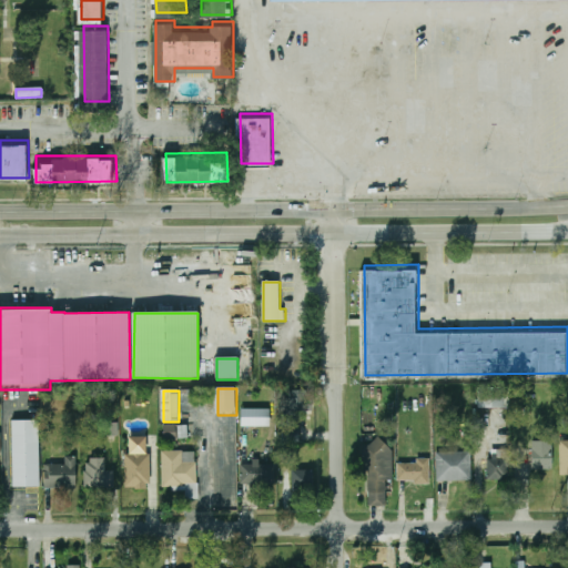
[(243,409),(271,409),(271,426),(243,426),(243,409)]
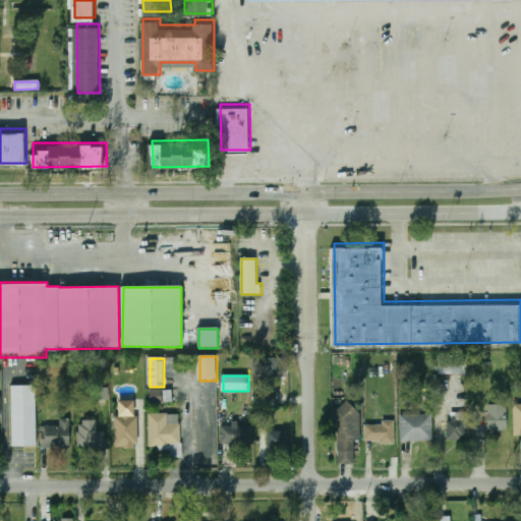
[(13,388),(38,387),(39,451),(14,451),(13,388)]
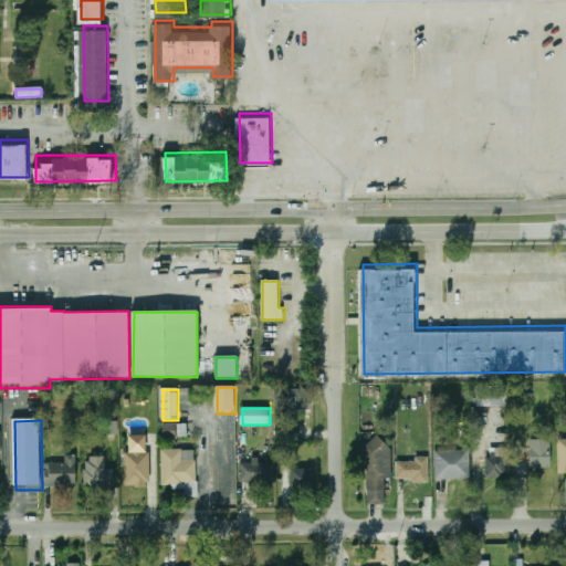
[(106,433),(106,421),(116,421),(116,433),(106,433)]
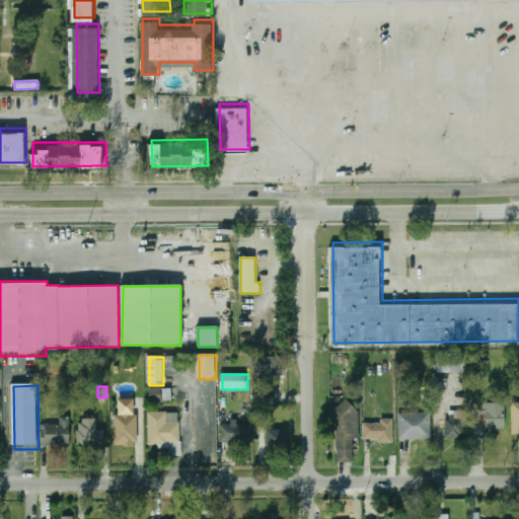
[(149,400),(171,400),(170,388),(149,389),(149,400)]
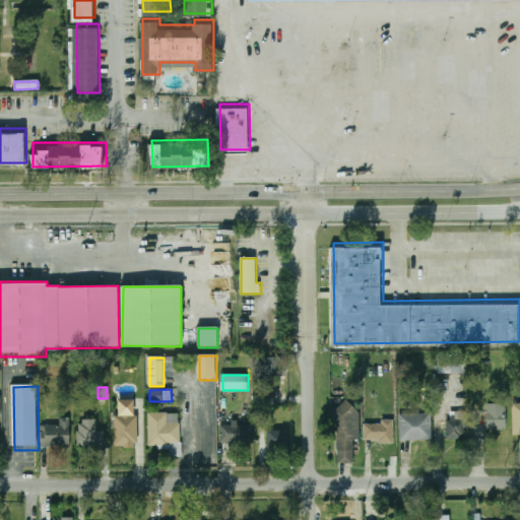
[(114,446),(114,415),(118,415),(118,399),(134,399),(134,415),(137,415),(137,446),(114,446)]
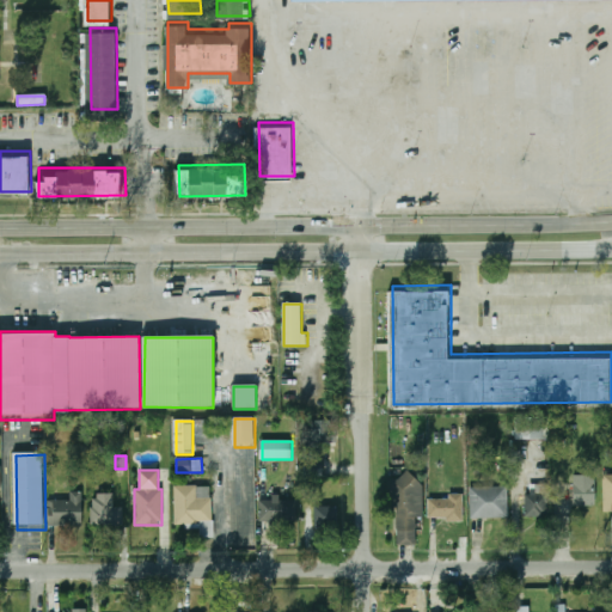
[(573,506),(573,476),(594,476),(594,506),(573,506)]
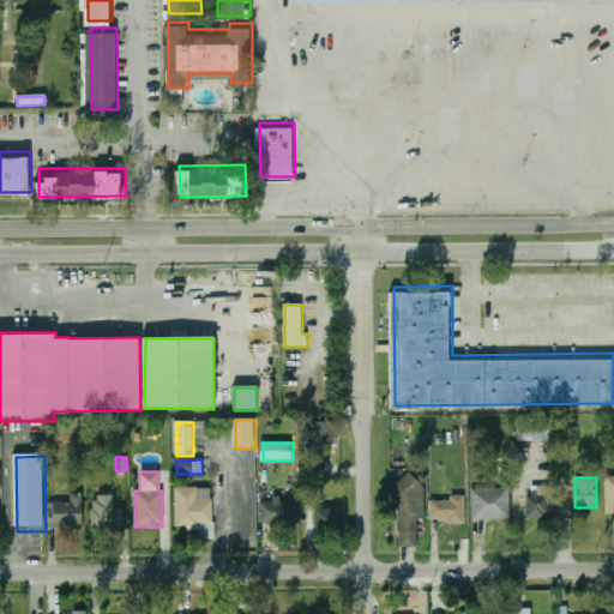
[(398,509),(398,547),(417,547),(417,518),(425,518),(425,480),(392,480),(392,509),(398,509)]
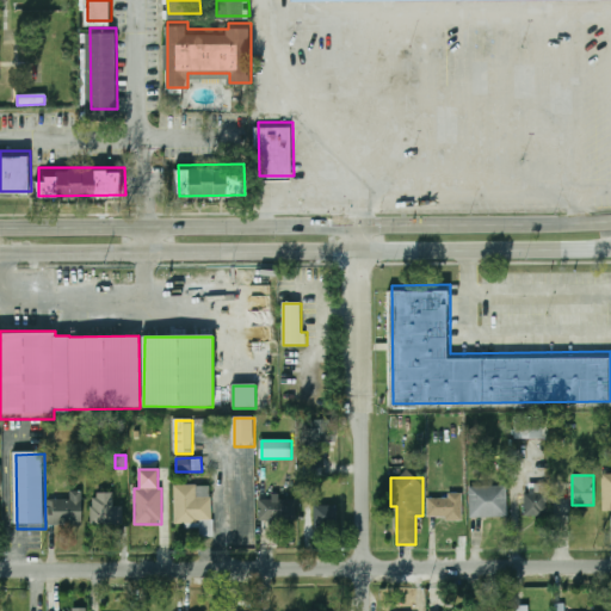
[(525,516),(547,516),(547,483),(525,483),(525,516)]
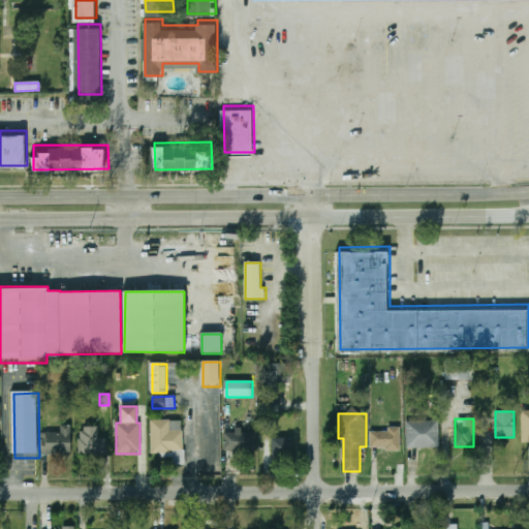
[(184,421),(152,421),(152,454),(173,454),(173,464),(184,464),(184,421)]
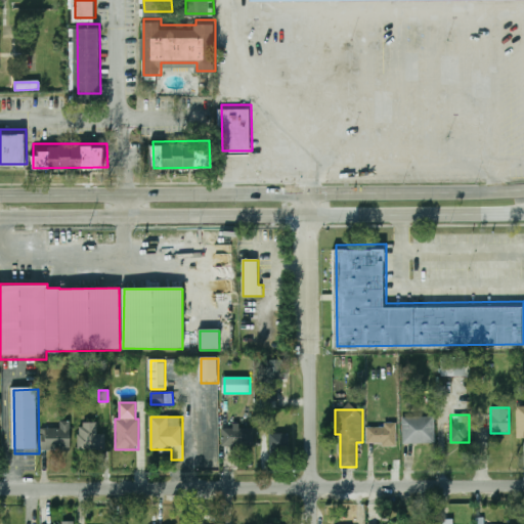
[(403,418),(403,443),(433,443),(433,418),(403,418)]
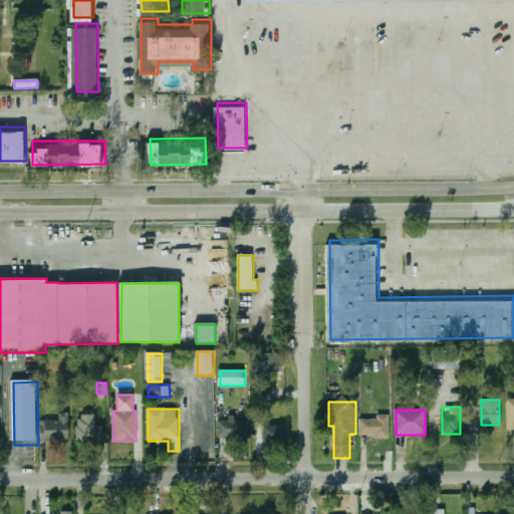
[(68,413),(57,413),(57,419),(42,419),(42,442),(68,442),(68,413)]
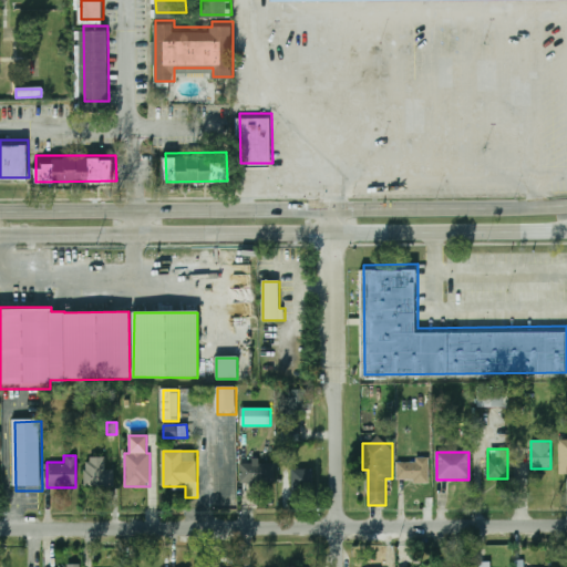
[(113,471),(105,471),(105,457),(84,459),(85,488),(114,487),(113,471)]
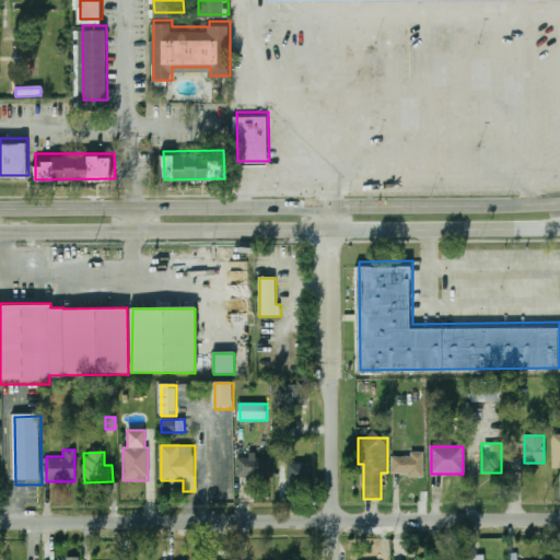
[(423,475),(423,453),(393,453),(393,475),(423,475)]
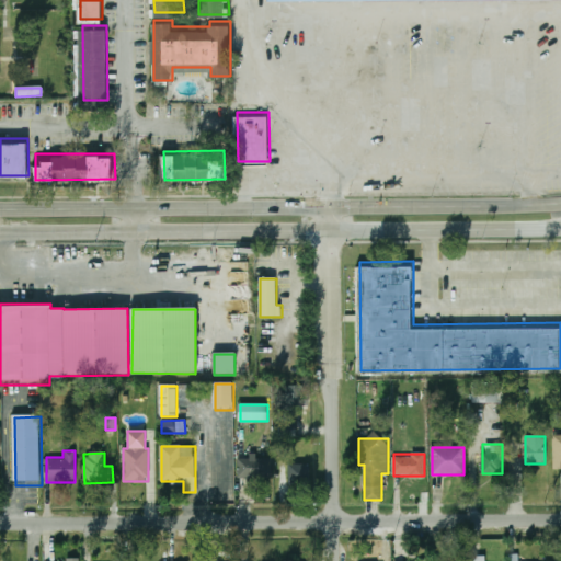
[(237,478),(272,478),(272,457),(237,457),(237,478)]
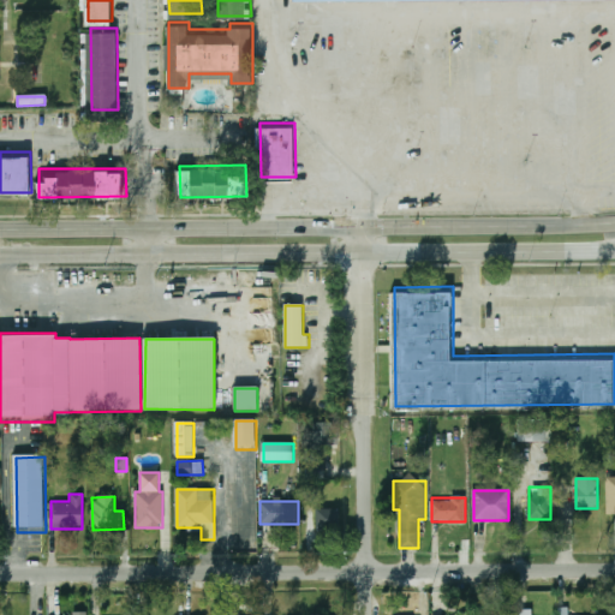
[(315,531),(339,531),(339,509),(315,509),(315,531)]
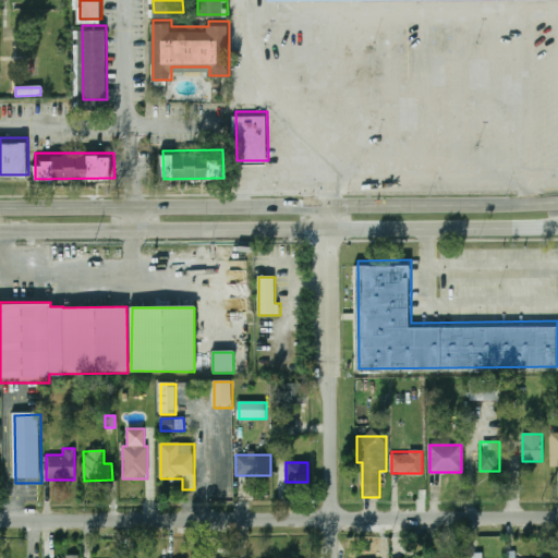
[(199,548),(199,557),(217,557),(217,548),(199,548)]
